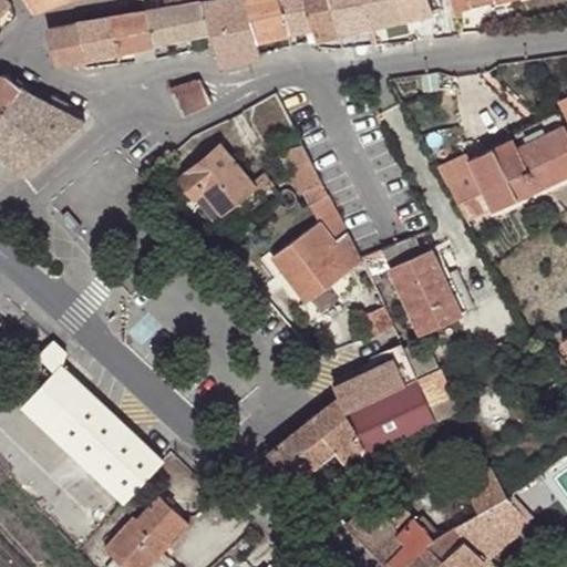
[(62,0),(24,0),(33,11),(62,0)]
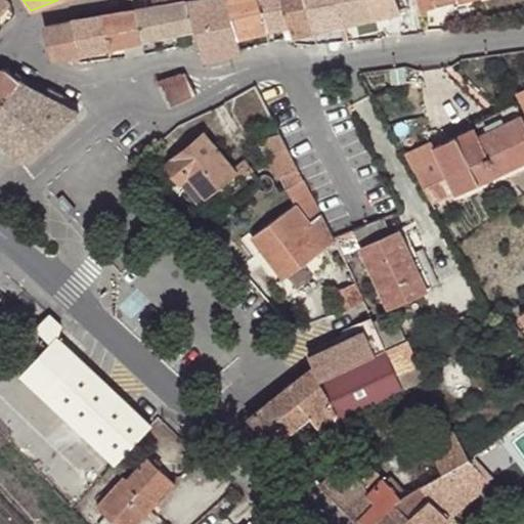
[(142,41),(193,30),(186,1),(186,0),(153,6),(135,10),(142,41)]
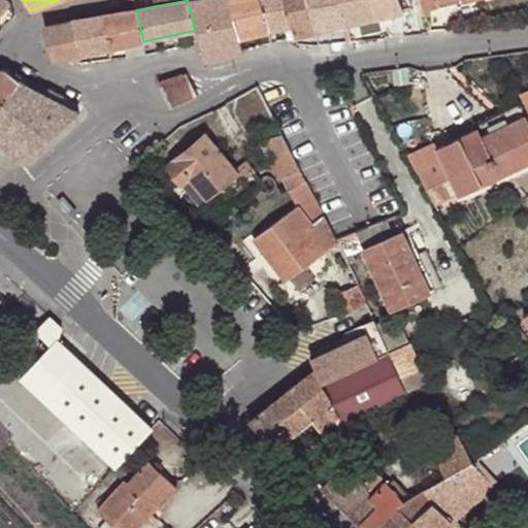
[(195,30),(202,59),(203,59),(241,50),(237,36),(226,0),(190,0),(188,0),(188,1),(195,30)]
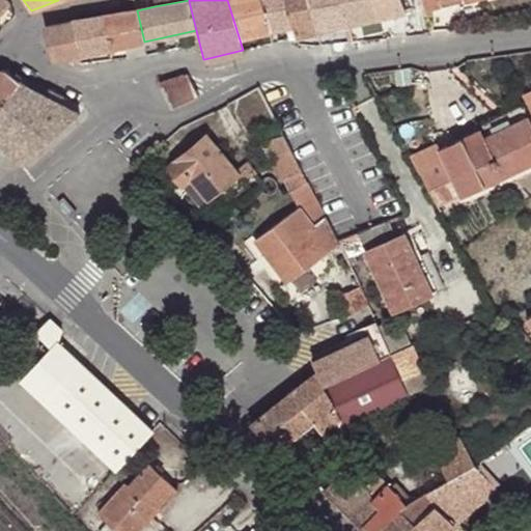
[(227,0),(239,36),(260,33),(263,45),(273,43),(270,31),(260,0),(227,0)]
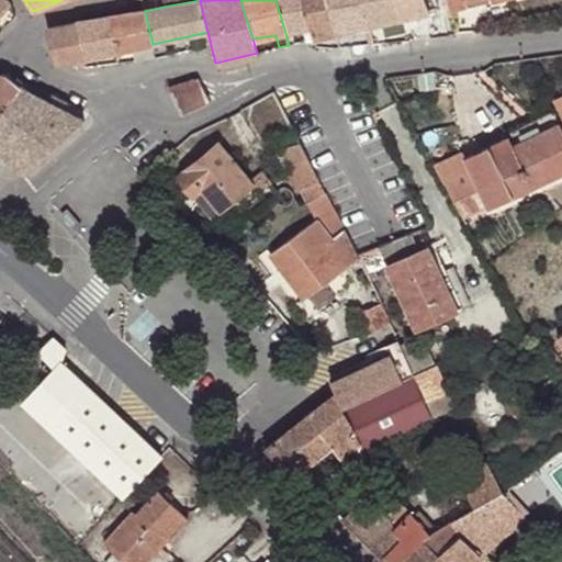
[(305,41),(313,38),(300,0),(276,0),(285,33),(303,30),(305,41)]
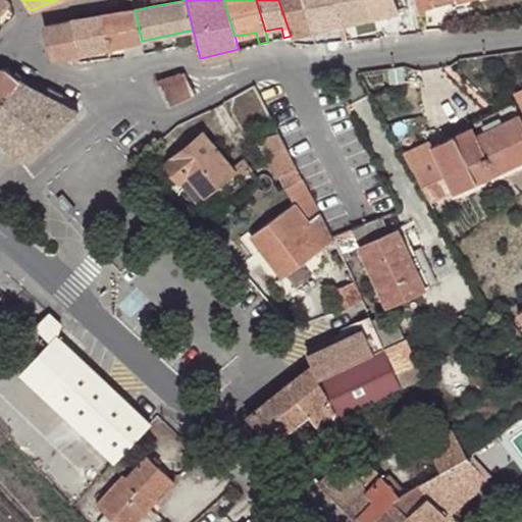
[(278,0),(291,36),(291,38),(399,12),(394,0),(278,0)]
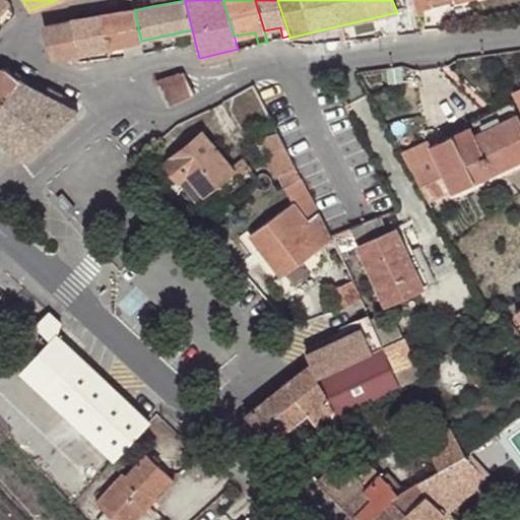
[(411,0),(414,11),(445,4),(443,0),(452,0),(453,2),(460,0),(411,0)]
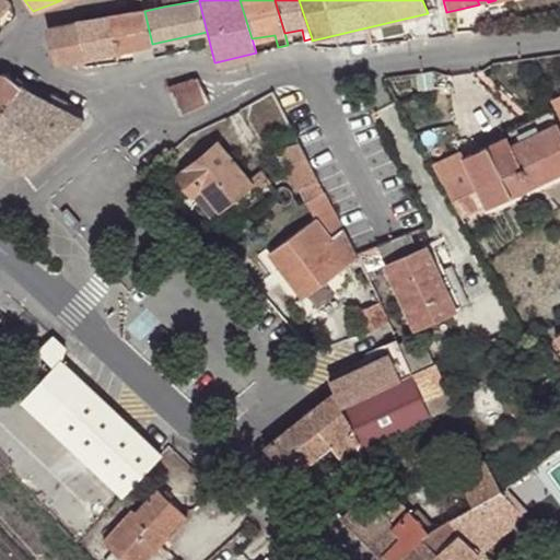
[(115,53),(152,44),(144,11),(109,16),(115,53)]
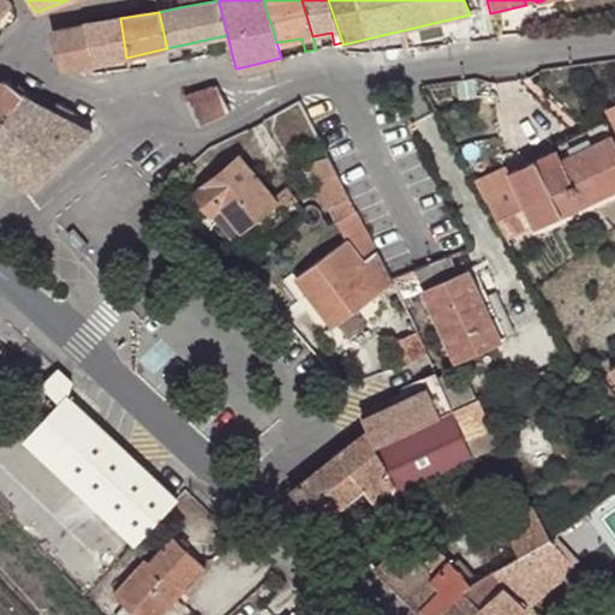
[(82,25),(90,65),(126,58),(120,18),(87,25),(82,25)]
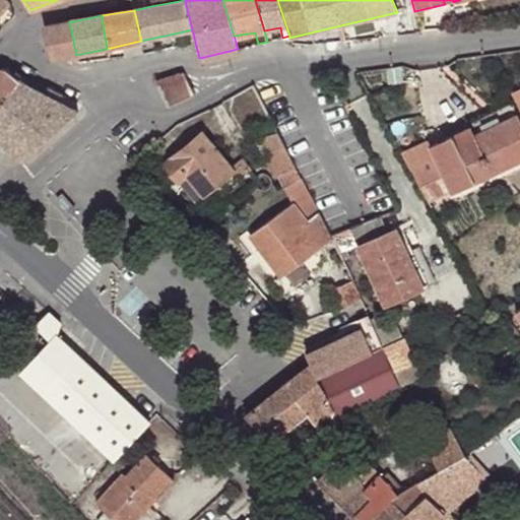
[(67,64),(77,62),(76,55),(69,21),(46,25),(54,61),(65,57),(67,64)]
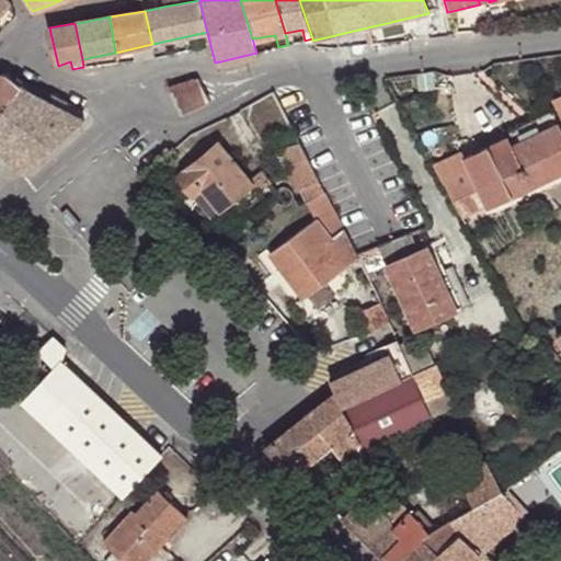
[(0,113),(21,87),(6,73),(0,73),(0,113)]
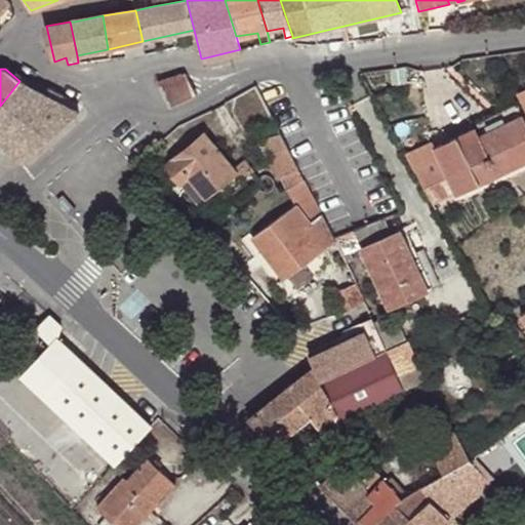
[(196,94),(185,74),(158,82),(160,85),(170,107),(195,94),(196,94)]
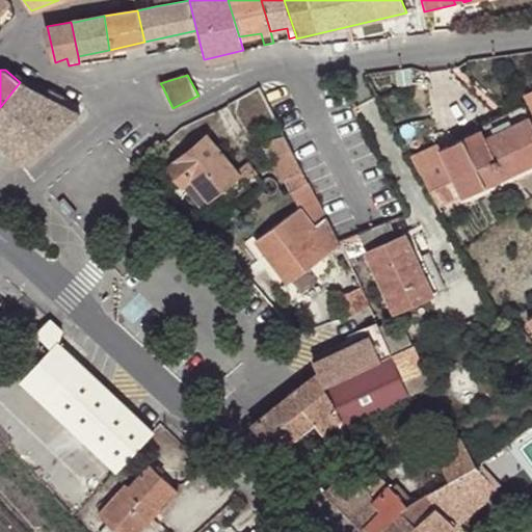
[(20,82),(0,107),(0,141),(21,165),(80,112),(73,109),(75,101),(49,88),(46,95),(20,82)]
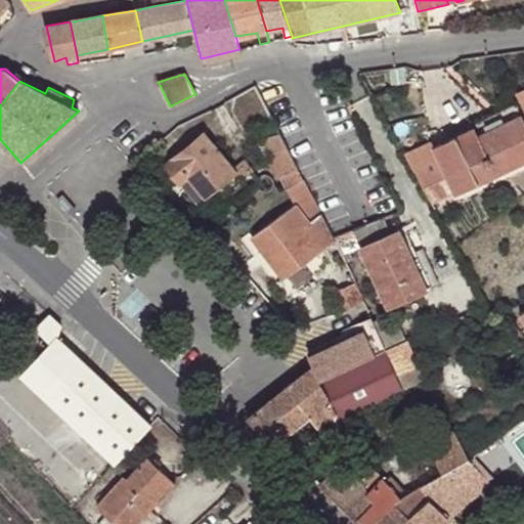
[(474,128),(478,134),(520,116),(514,104),(473,124),(474,128)]
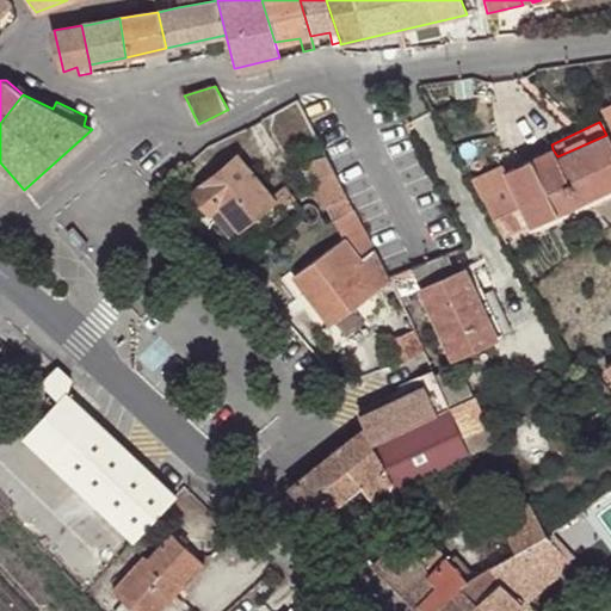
[(606,135),(557,156),(553,149),(505,172),(511,185),(482,198),(492,218),(520,205),(530,224),(610,186),(610,146),(606,136),(606,135)]
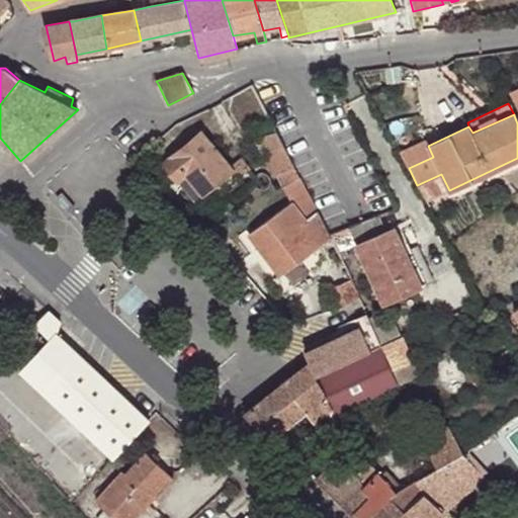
[(278,138),(270,121),(258,125),(261,138),(268,150),(263,152),(274,175),(282,172),(287,183),(298,178),(278,138)]
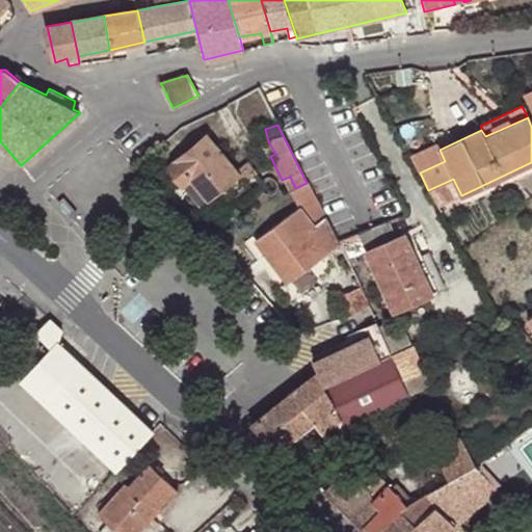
[(166,167),(182,185),(191,179),(207,197),(237,173),(206,135),(166,167)]
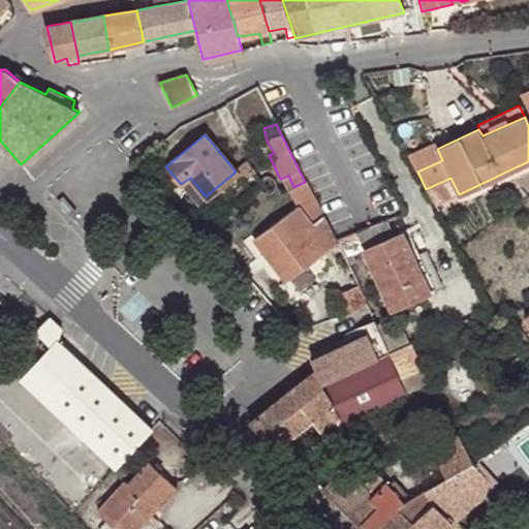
[(280,179),(286,190),(293,187),(288,176),(280,179)]
